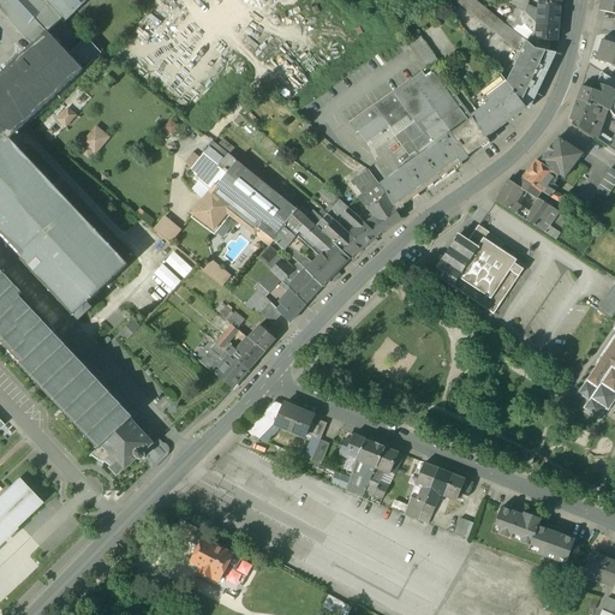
[(130,264),(11,139),(82,72),(84,73),(101,58),(99,55),(97,57),(65,23),(88,0),(0,0),(0,13),(33,47),(21,58),(19,55),(6,67),(9,70),(0,76),(0,239),(75,317),(76,317),(79,321),(93,309),(88,304),(130,264)]
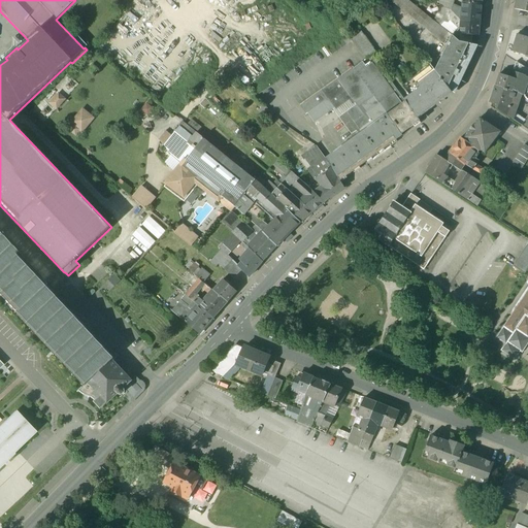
[(437,25),(407,0),(394,0),(393,2),(431,33),(437,25)]
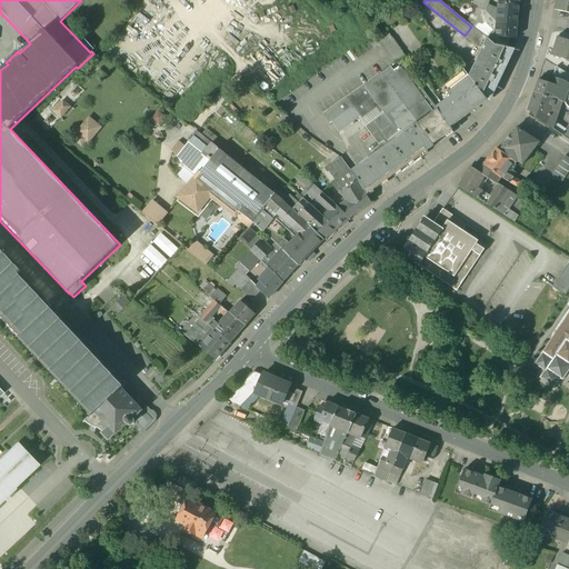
[(482,0),(480,8),(480,10),(487,12),(488,6),(489,0),(482,0)]
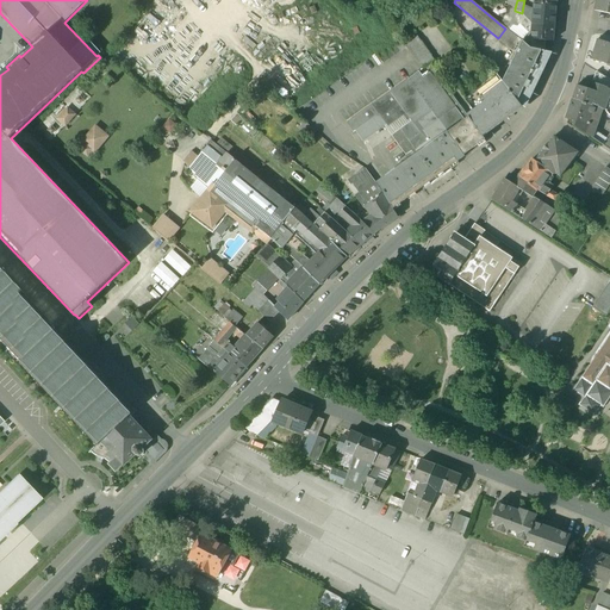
[(609,0),(596,0),(595,5),(604,7),(603,13),(609,14),(609,0)]
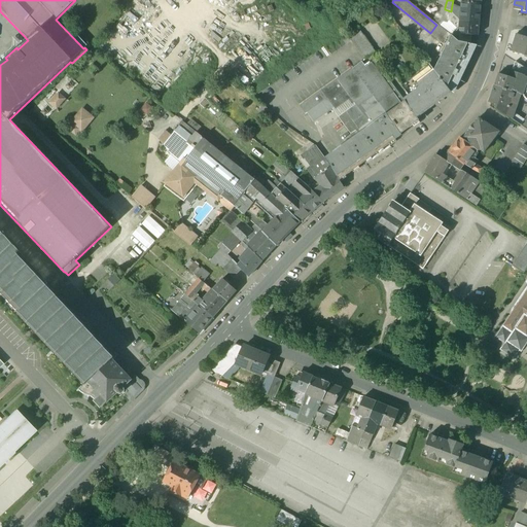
[(481,5),(463,3),(461,10),(460,22),(479,24),(481,5)]
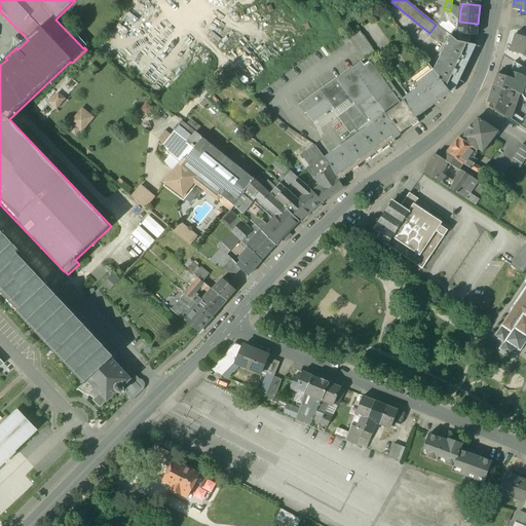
[(460,10),(451,5),(450,11),(449,12),(459,22),(460,10)]
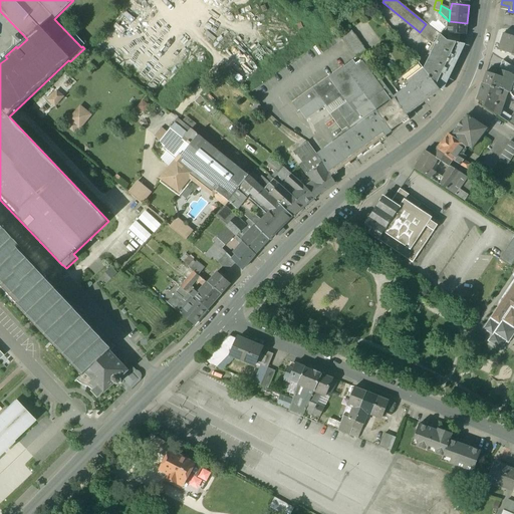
[(434,9),(432,14),(431,17),(431,19),(430,21),(436,23),(437,18),(439,12),(440,11),(434,9)]
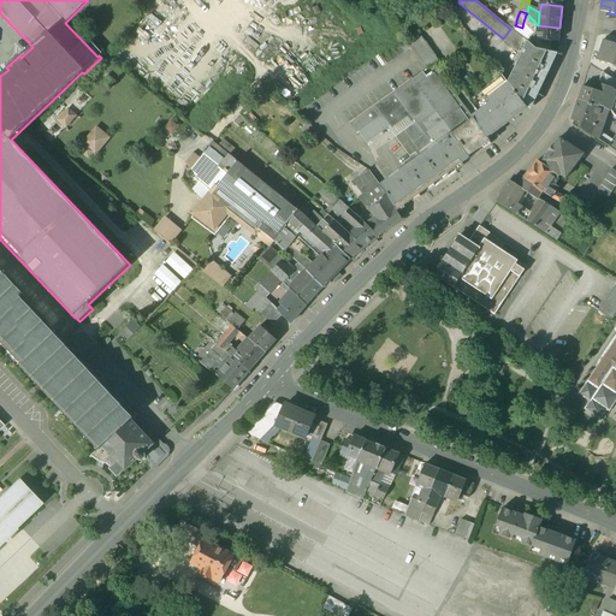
[(538,25),(526,15),(523,22),(538,31),(538,25)]
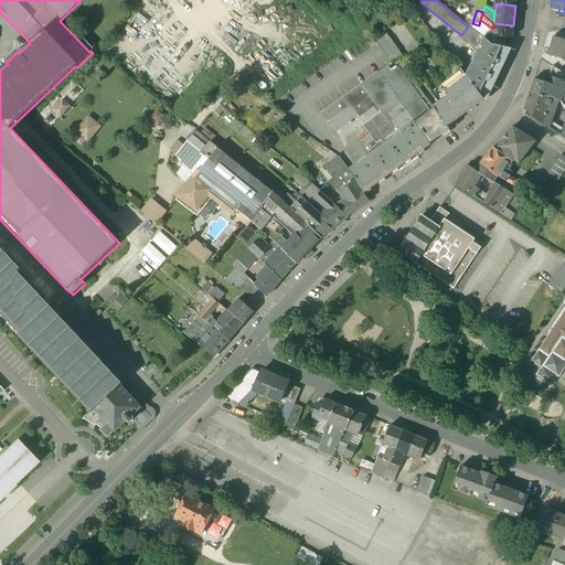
[(513,25),(493,23),(493,29),(492,38),(512,39),(513,25)]
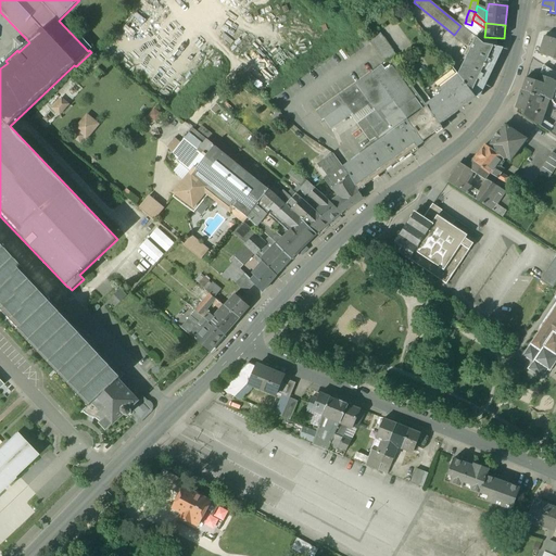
[(383,35),(371,42),(384,63),(396,55),(383,35)]
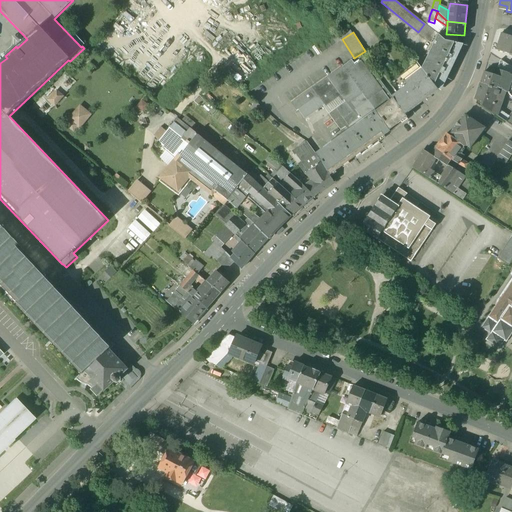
[(511,36),(502,33),(496,50),(511,55),(511,36)]
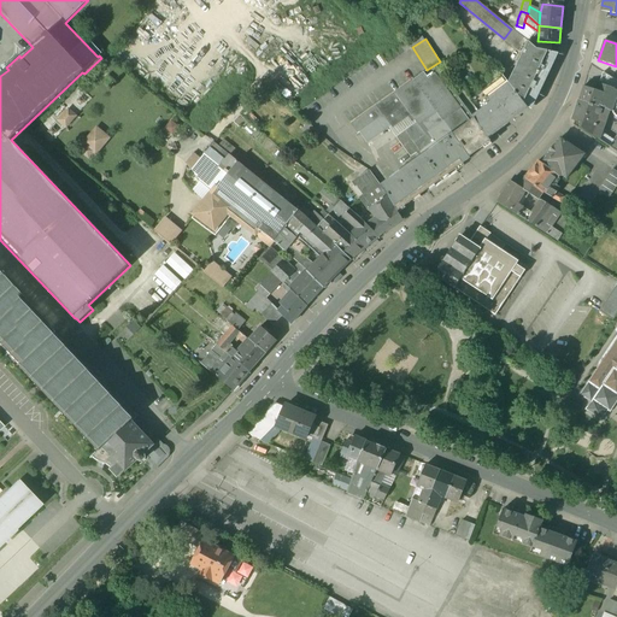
[(397,41),(386,50),(393,60),(405,52),(397,41)]
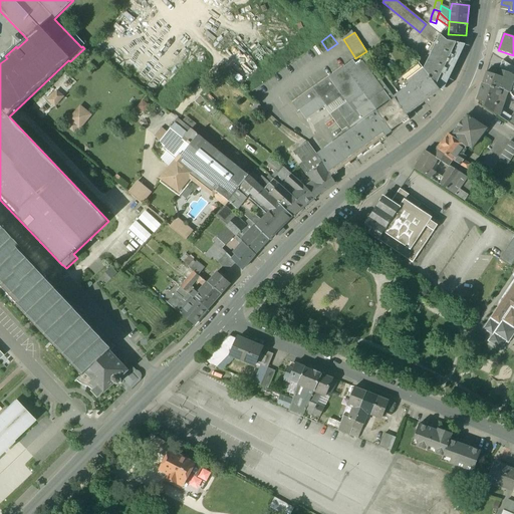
[(465,45),(447,41),(440,36),(424,69),(427,73),(428,74),(439,89),(443,91),(465,45)]
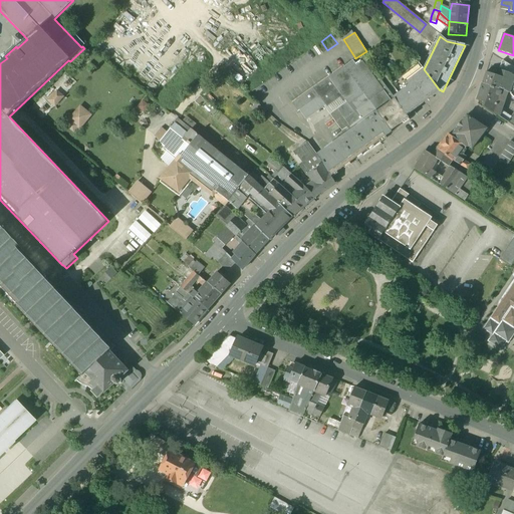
[(321,41),(316,44),(323,53),(327,50),(321,41)]
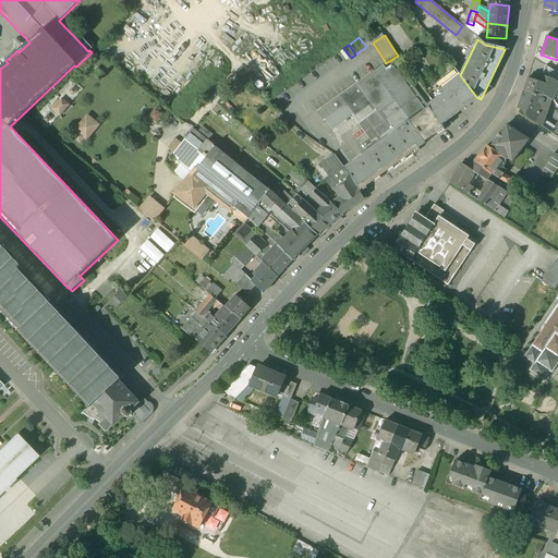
[(381,67),(376,59),(370,63),(375,71),(381,67)]
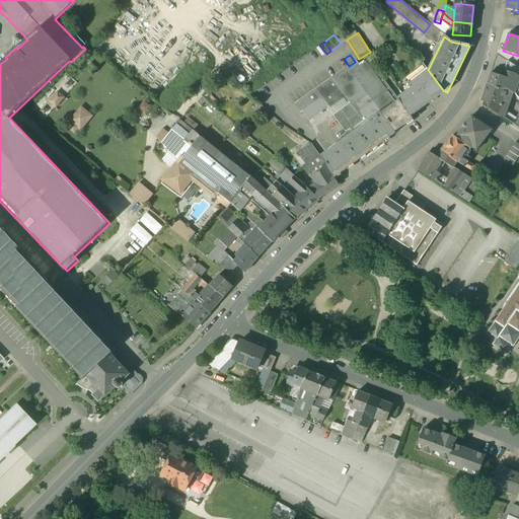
[(395,102),(366,62),(360,66),(356,61),(349,66),(331,78),(349,101),(350,103),(361,118),(364,116),(368,122),(380,113),(380,114),(393,104),(395,102)]
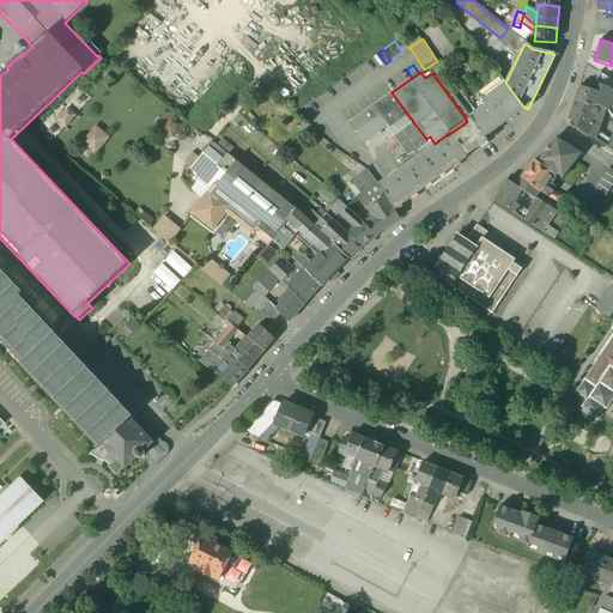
[(612,80),(599,72),(595,84),(596,85),(598,84),(610,87),(612,90),(612,80)]
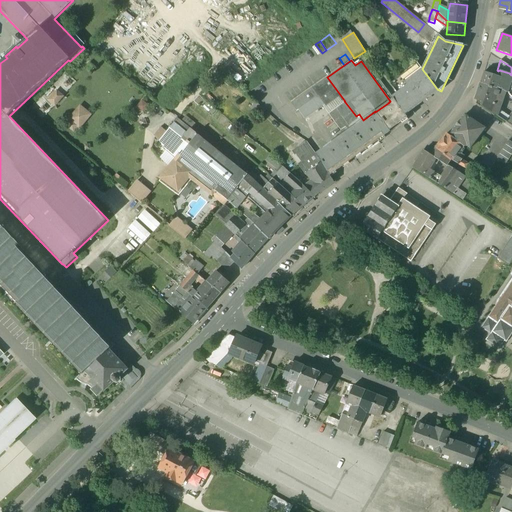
[(422,69),(417,63),(403,73),(409,81),(409,82),(413,87),(422,102),(438,91),(437,89),(426,74),(422,69)]
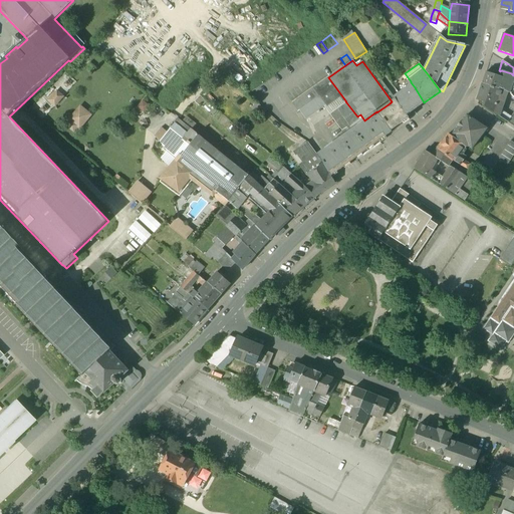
[(499,76),(486,72),(482,83),(498,89),(499,87),(507,91),(511,94),(513,87),(513,86),(511,85),(513,79),(513,75),(511,73),(501,70),(500,71),(499,76)]
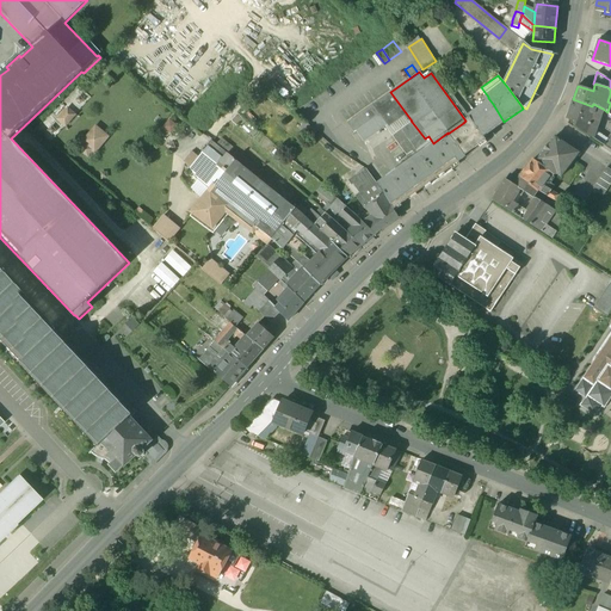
[(493,104),(488,98),(488,97),(481,87),(466,99),(474,111),(468,115),(483,136),(504,122),(493,104)]
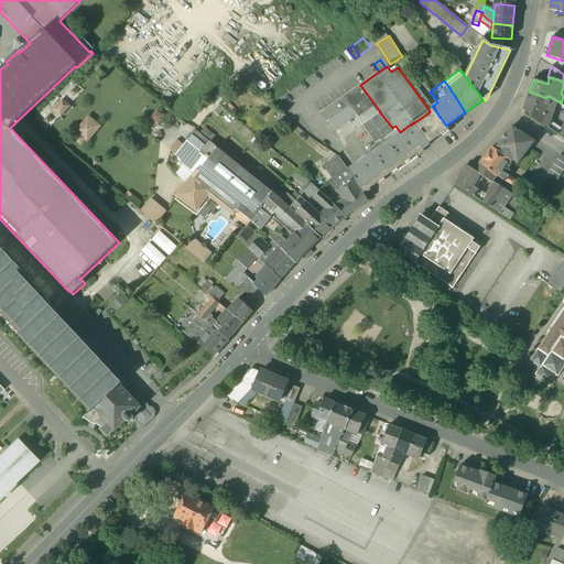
[(360,85),(321,114),(326,122),(328,121),(328,120),(339,112),(345,109),(350,105),(357,115),(357,116),(358,118),(367,111),(370,111),(370,109),(373,109),(376,112),(379,110),(360,85)]
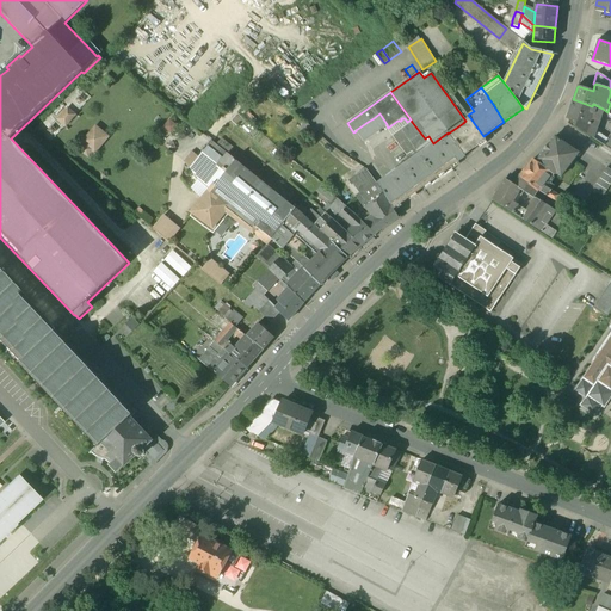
[(592,106),(573,99),(566,119),(571,122),(588,128),(590,124),(597,127),(603,109),(593,104),(592,106)]
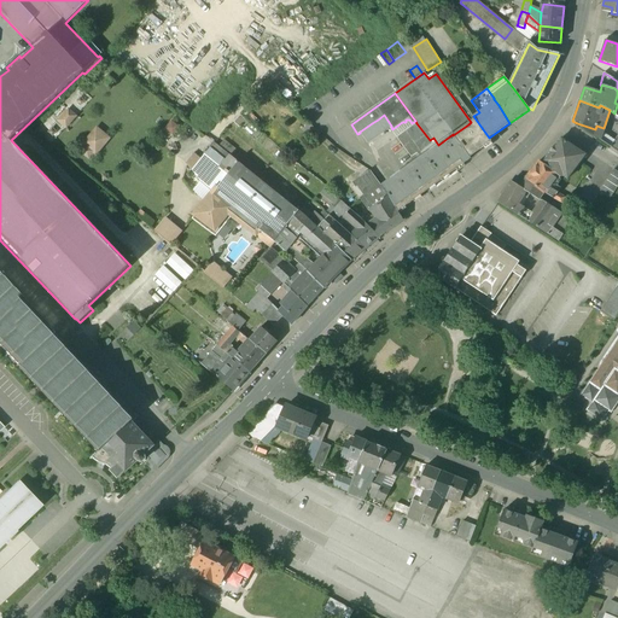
[(351,109),(345,112),(350,121),(356,117),(351,109)]
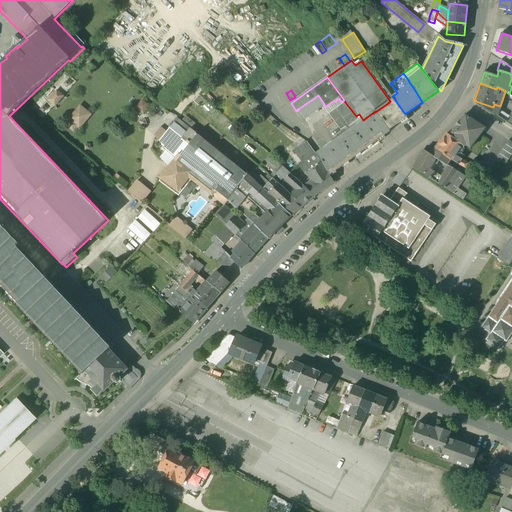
[(55,105),(62,97),(57,92),(50,101),(55,105)]
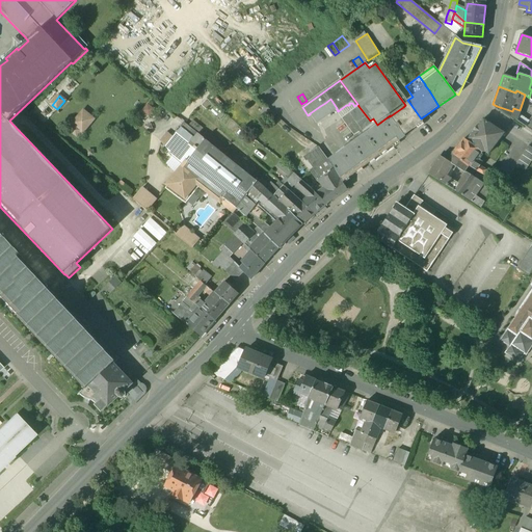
[(337,108),(330,99),(325,103),(331,112),(337,109),(337,108)]
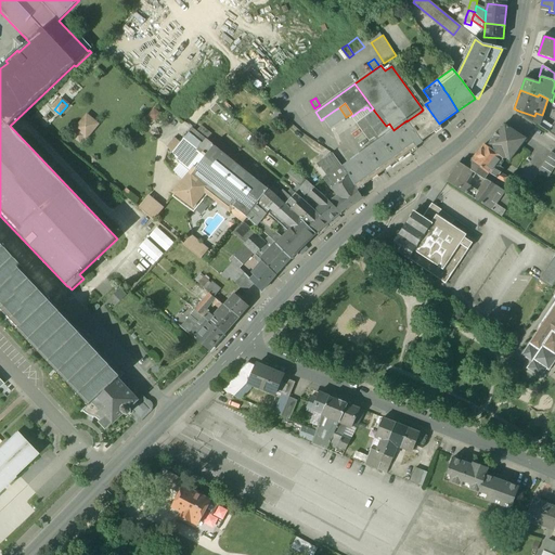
[(346,117),(339,107),(334,111),(341,120),(346,117)]
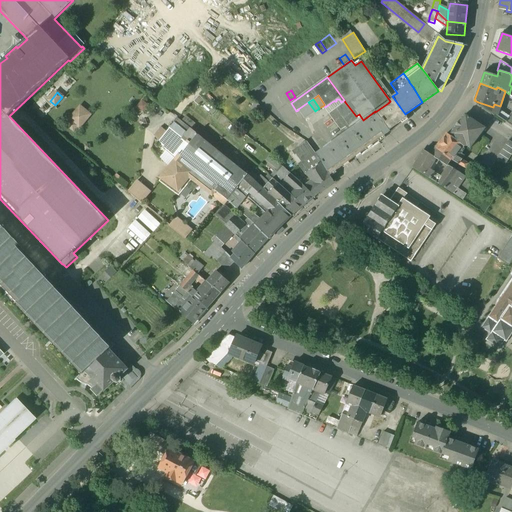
[(145,111),(148,105),(141,101),(138,107),(145,111)]
